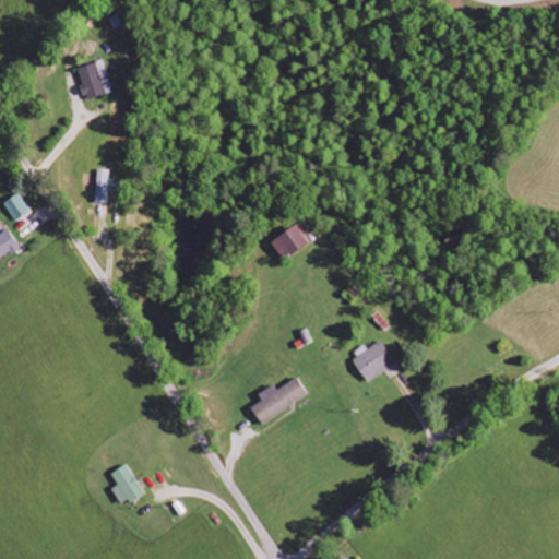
[(87,102),(107,95),(97,64),(76,71),(87,102)]
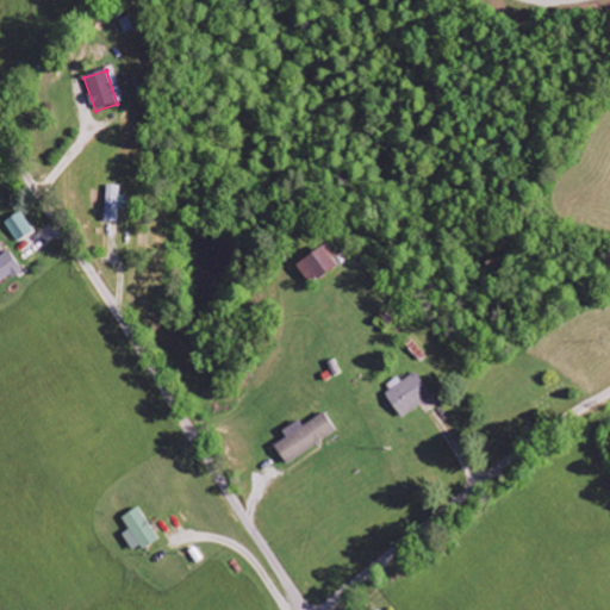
[(118,223),(118,211),(128,211),(129,195),(119,195),(119,186),(106,186),(105,222),(118,223)]
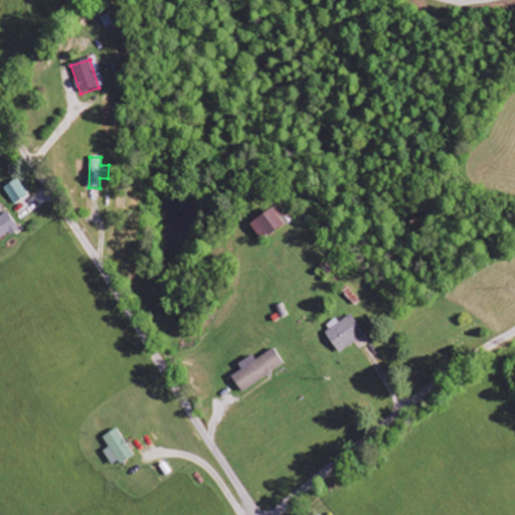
[(15,204),(29,195),(17,178),(3,188),(15,204)]
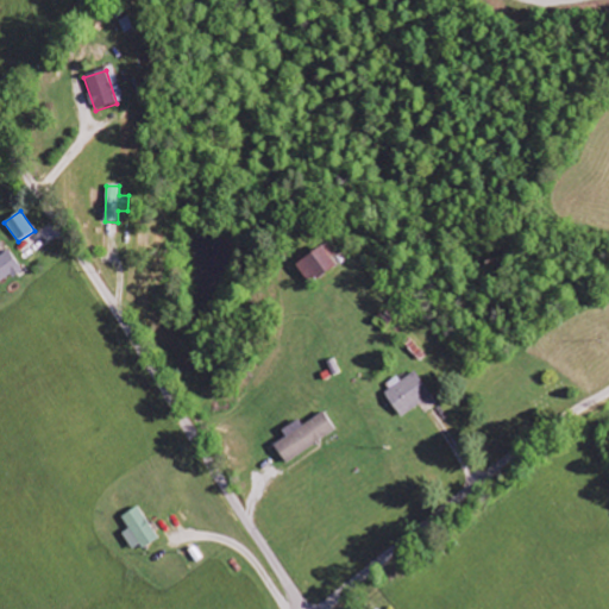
[(336,265),(322,246),(296,263),(311,283),(336,265)]
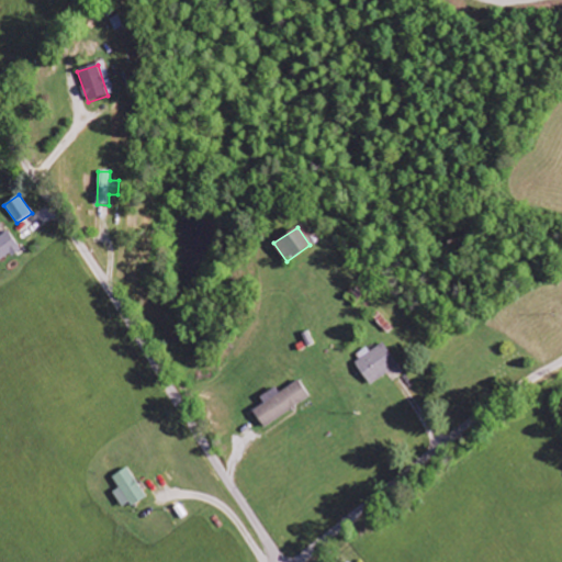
[(0,260),(21,250),(10,232),(0,236),(0,260)]
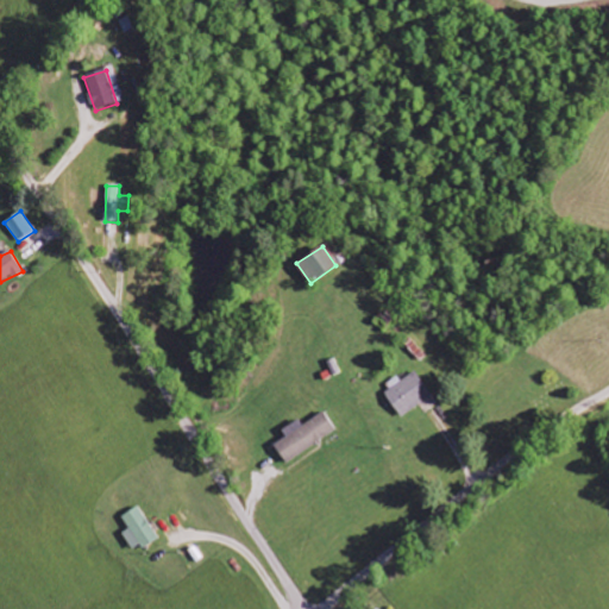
[(401,418),(432,396),(415,370),(394,384),(394,385),(384,393),(401,418)]
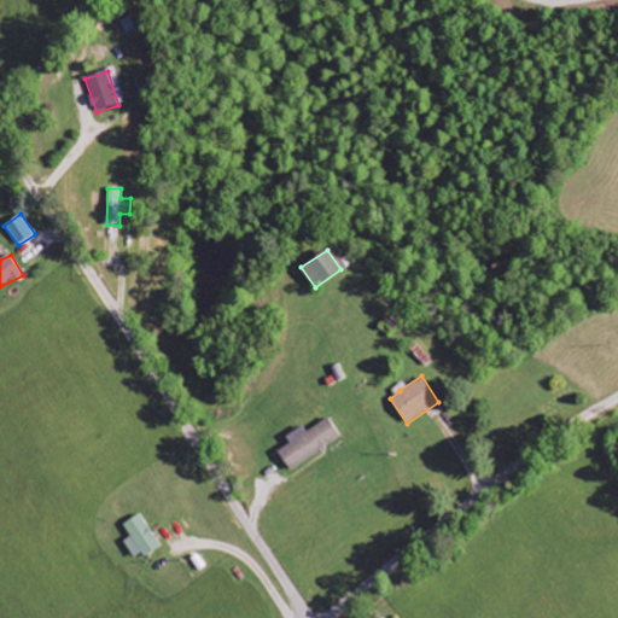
[(340,437),(327,418),(305,432),(302,426),(285,438),(289,444),(277,452),(290,471),(340,437)]
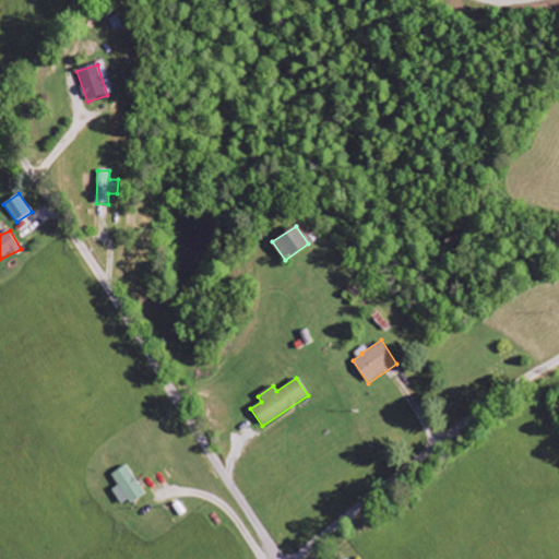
[(143,495),(128,465),(110,474),(118,486),(113,489),(121,507),(143,495)]
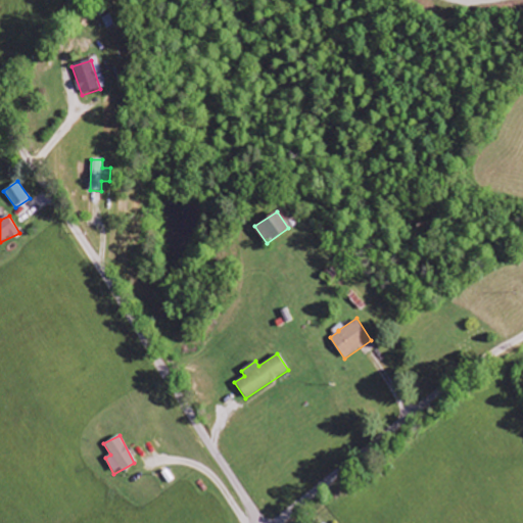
All buildings are outlined.
